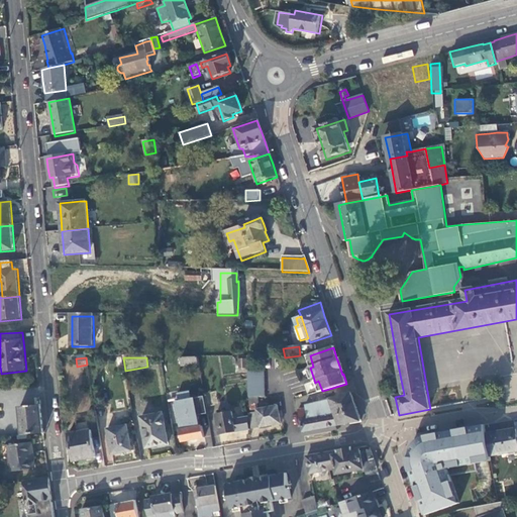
[(182,367),(199,367),(198,357),(182,357),(182,367)]
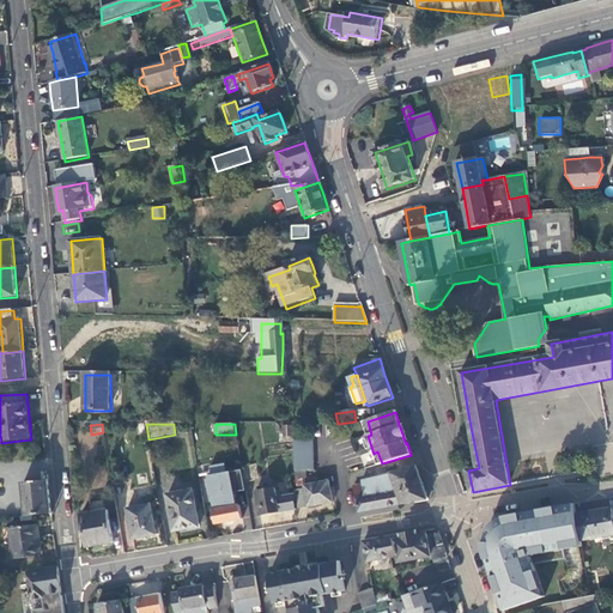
[(314,439),(296,439),(297,472),(314,472),(314,439)]
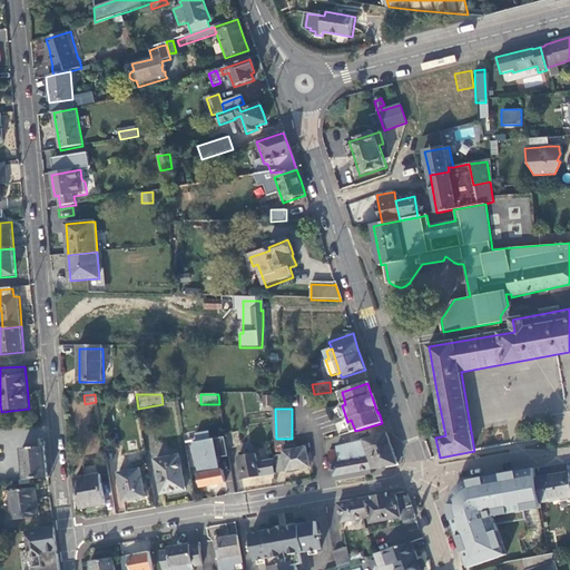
[(235,433),(225,434),(227,449),(237,448),(235,433)]
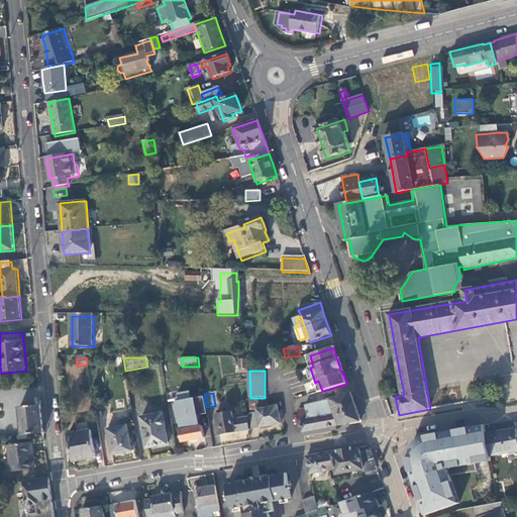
[(299,410),(303,432),(360,422),(356,409),(351,393),(328,402),(306,406),(306,408),(299,410)]
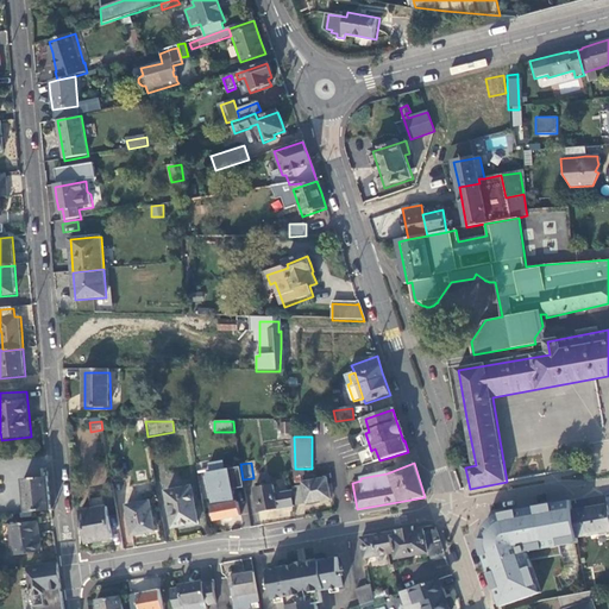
[(24,481),(27,513),(52,512),(51,494),(49,478),(24,481)]
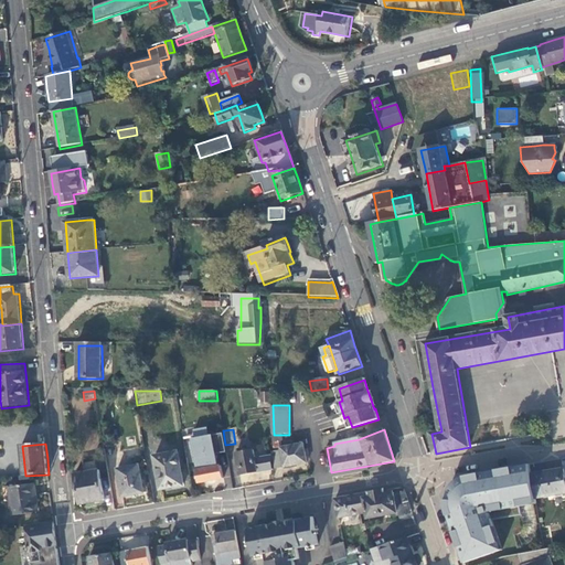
[(307,462),(304,444),(281,448),(274,449),(274,458),(276,469),(291,466),(307,462)]
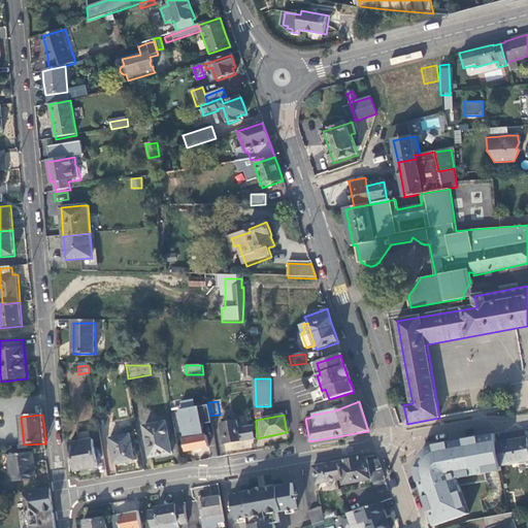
[(203,420),(204,422),(205,428),(207,443),(216,441),(211,419),(203,420)]
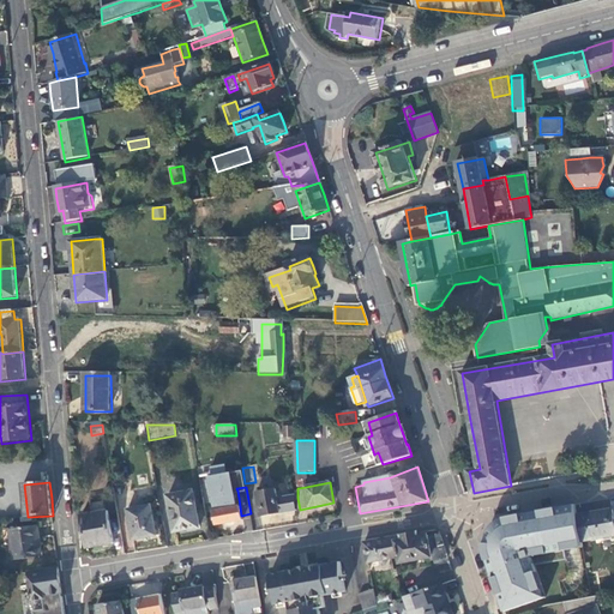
[(212,498),(214,503),(239,498),(238,491),(217,494),(217,497),(212,498)]
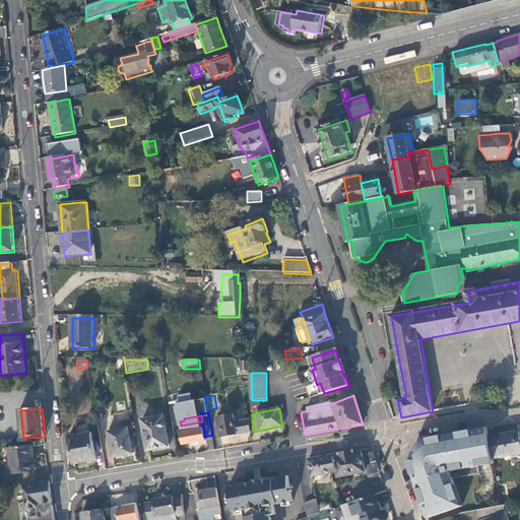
[(236,435),(252,432),(252,421),(235,425),(233,415),(217,418),(220,437),(236,435)]
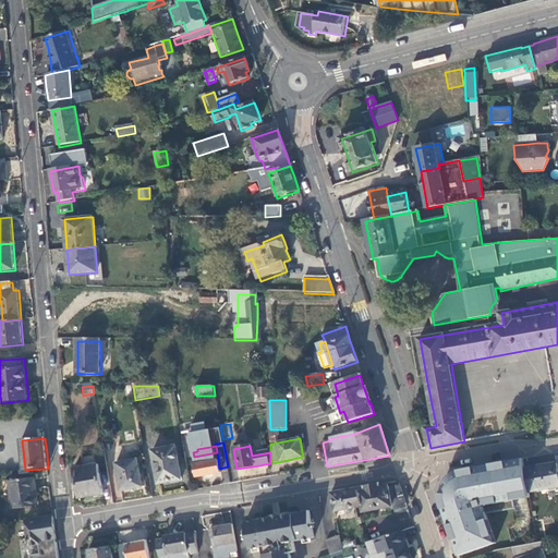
[(181,480),(176,447),(153,450),(159,484),(170,482),(181,480)]
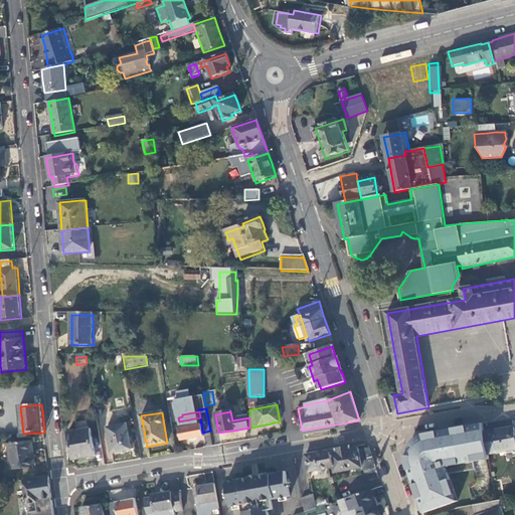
[(202,433),(200,417),(179,421),(183,440),(190,439),(191,441),(193,441),(196,440),(196,438),(203,436),(202,433)]
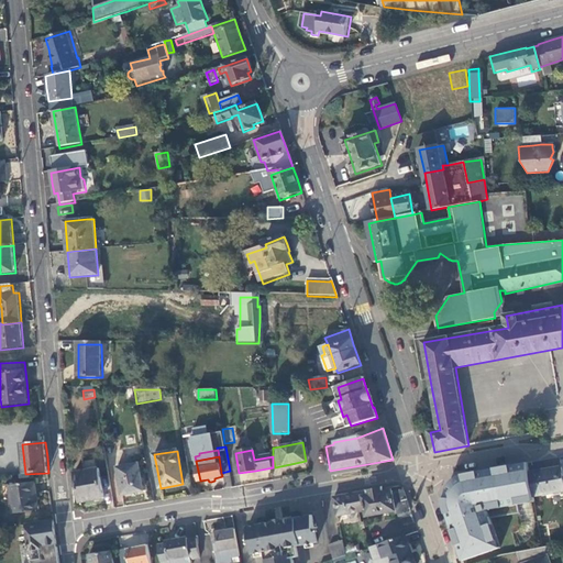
[(143,490),(139,463),(117,466),(122,495),(132,493),(143,490)]
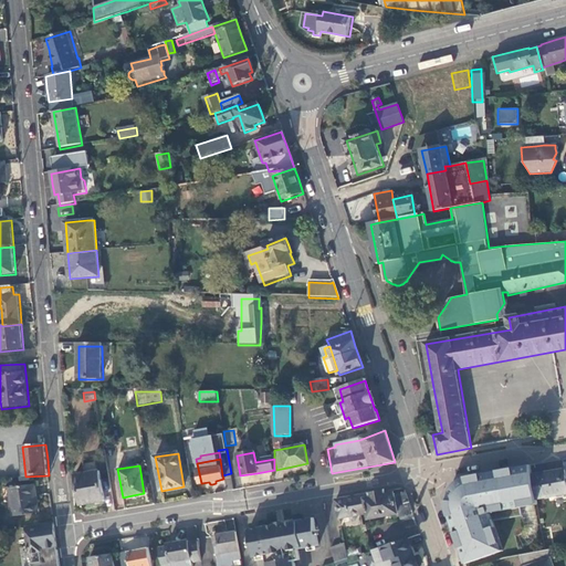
[(536,499),(532,475),(531,465),(513,468),(514,472),(500,474),(499,471),(481,474),(482,482),(474,484),(473,479),(468,481),(467,477),(462,480),(459,482),(454,486),(450,494),(447,502),(451,502),(453,515),(450,516),(456,534),(459,533),(464,546),(460,548),(465,564),(503,551),(493,521),(523,516),(521,507),(537,504),(536,499)]
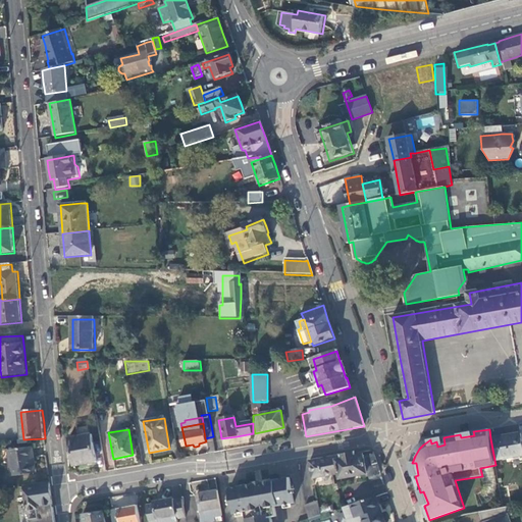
[(507,435),(490,438),(494,460),(521,455),(521,441),(520,433),(507,435)]
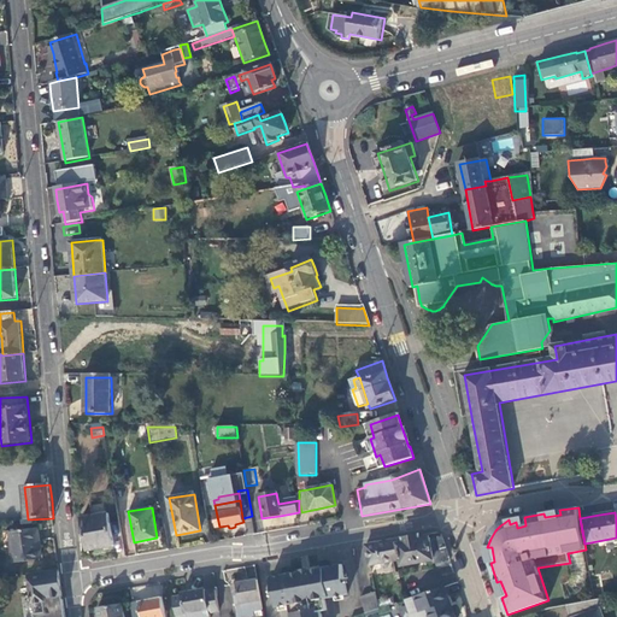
[(116,546),(110,513),(83,518),(86,535),(89,551),(116,546)]
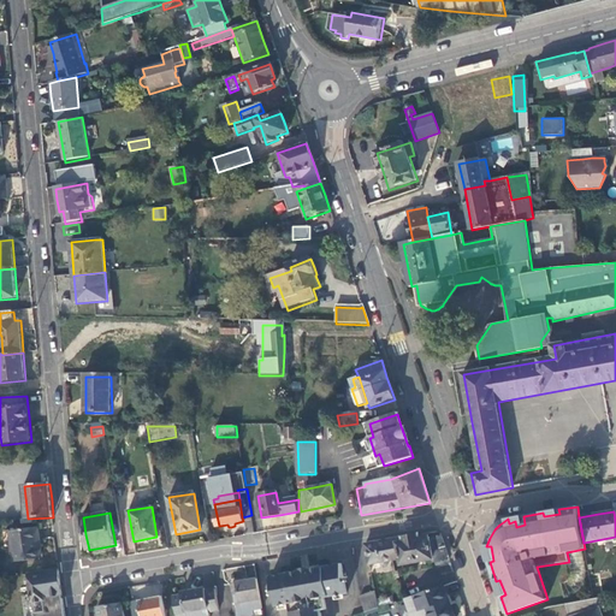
[(18,562),(41,558),(39,546),(39,542),(41,540),(39,526),(12,531),(18,562)]
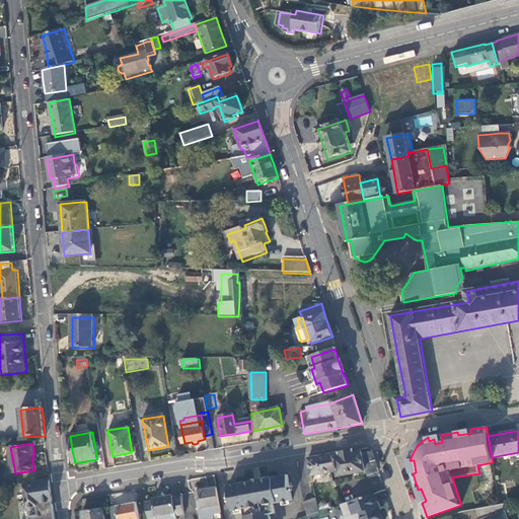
[(351,455),(350,451),(335,454),(337,466),(339,476),(365,471),(366,475),(375,473),(378,468),(375,460),(373,453),(363,455),(363,453),(351,455)]
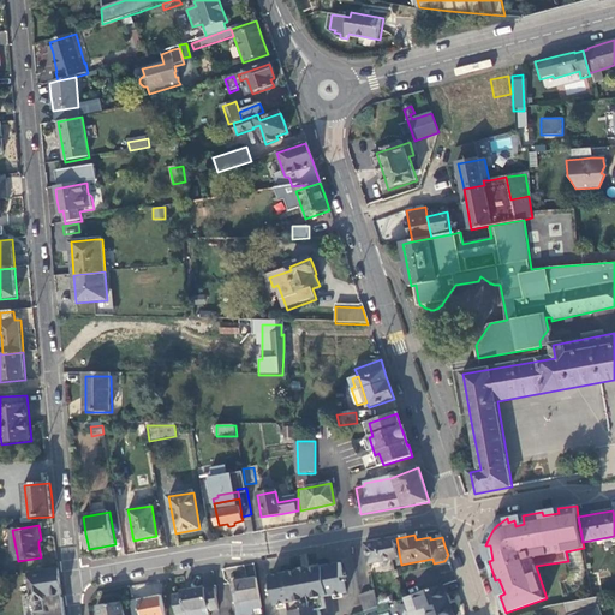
[(392,555),(395,554),(399,553),(396,538),(389,539),(392,555)]
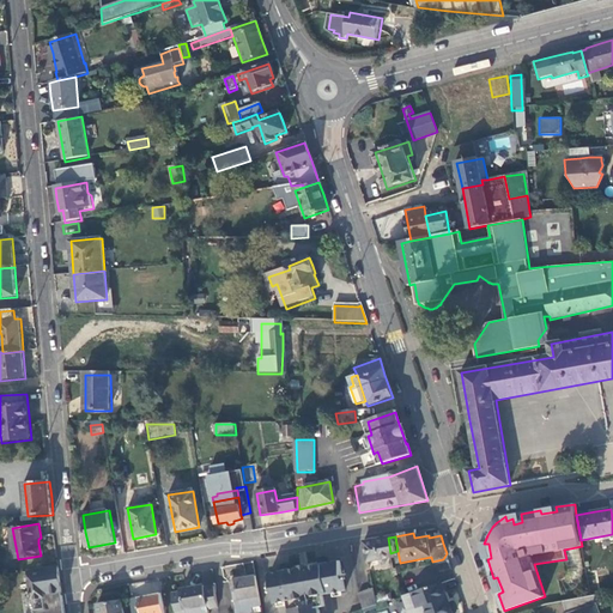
[(369,563),(388,559),(392,558),(390,553),(388,538),(372,540),(364,541),(369,563)]
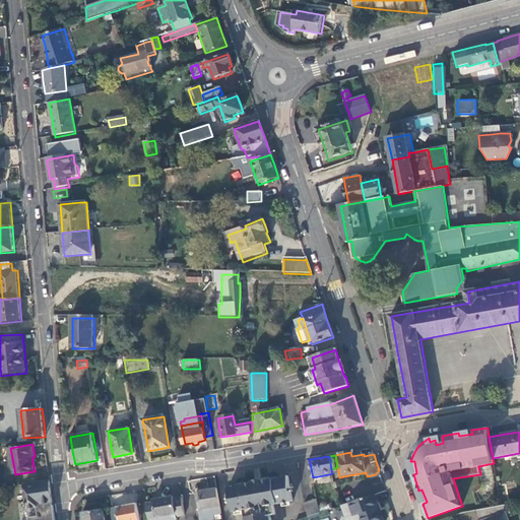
[(274,504),(294,501),(288,475),(262,480),(263,489),(257,490),(256,482),(230,486),(233,504),(242,503),(243,510),(245,510),(246,519),(271,519),(271,515),(276,514),(274,504)]
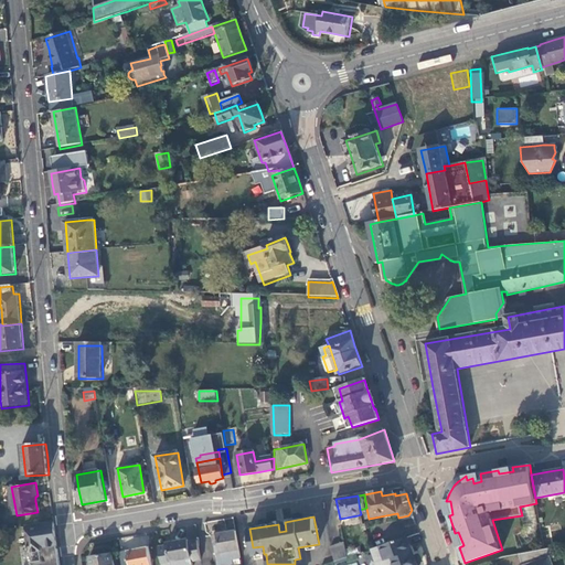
[(60,564),(60,557),(57,546),(54,522),(30,525),(27,525),(31,553),(41,552),(42,561),(32,562),(32,564),(60,564)]
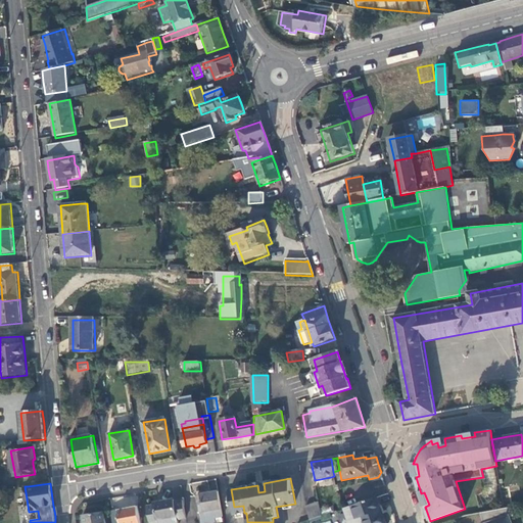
[(224,516),(219,491),(198,495),(199,504),(200,503),(202,512),(200,512),(201,522),(205,522),(217,521),(216,518),(224,516)]
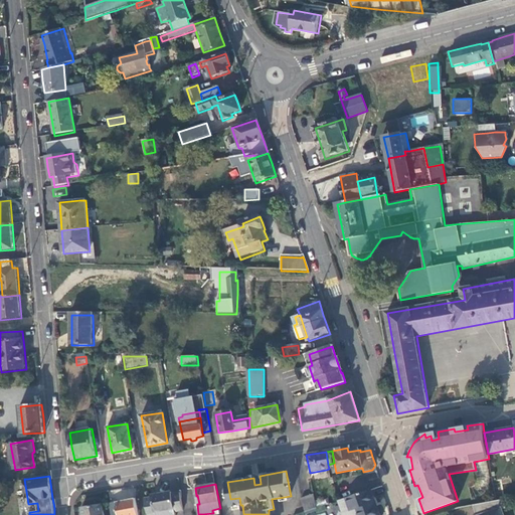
[(380,514),(376,503),(371,490),(340,501),(345,513),(357,509),(359,514),(380,514)]
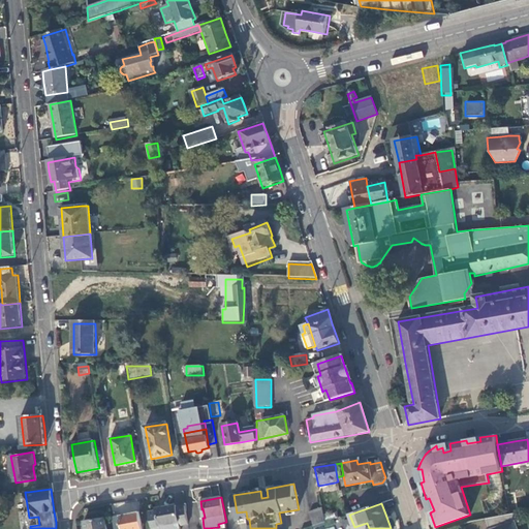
[(180,525),(189,524),(185,506),(177,507),(177,505),(166,507),(157,508),(158,511),(149,514),(151,528),(160,528),(160,526),(180,522),(180,525)]
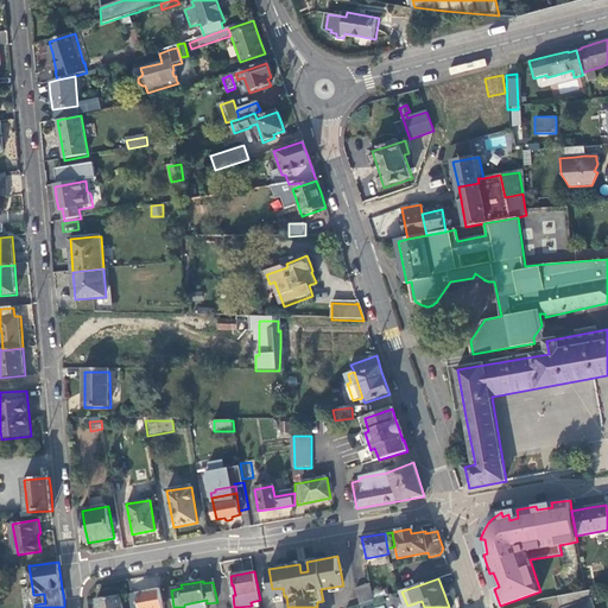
[(372,584),(358,589),(362,605),(374,601),(372,584)]
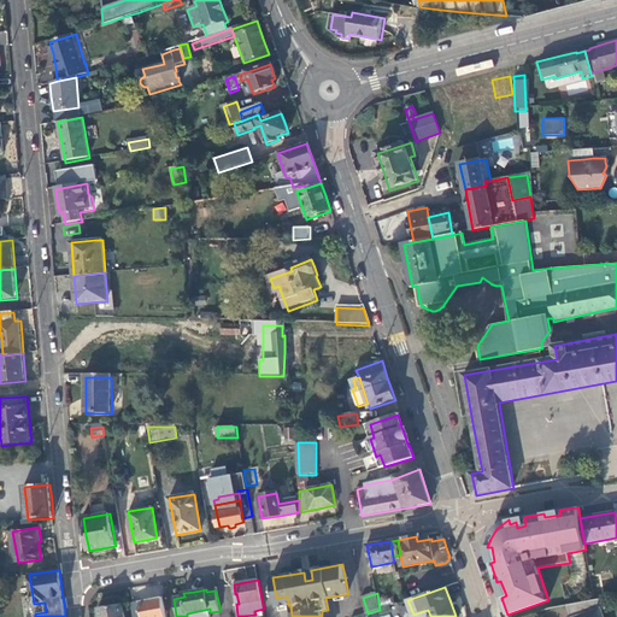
[(277,607),(288,605),(287,597),(276,598),(277,607)]
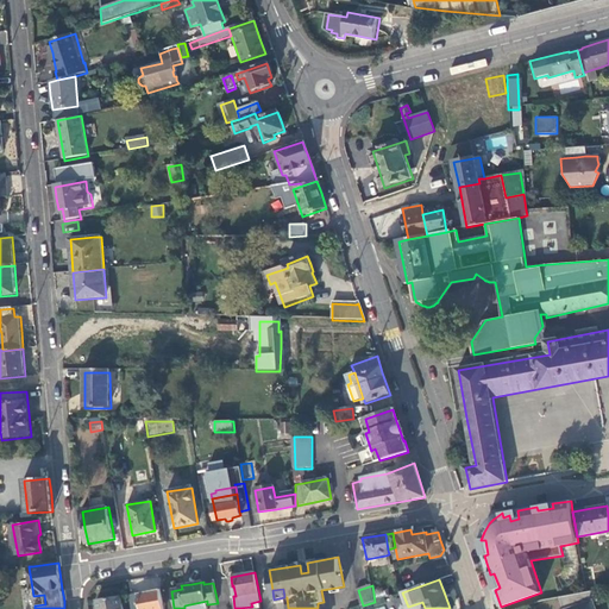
[(149,591),(138,594),(140,608),(163,608),(159,590),(149,591)]
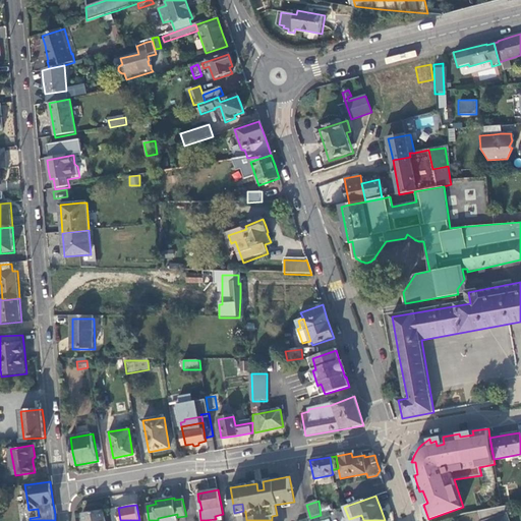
[(508,520),(506,514),(510,513),(507,505),(502,506),(478,511),(481,520),(508,520)]
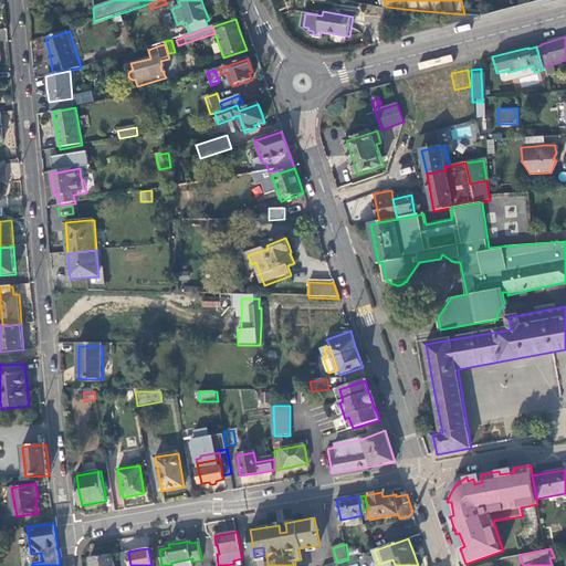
[(115,565),(113,555),(91,559),(92,565),(115,565)]
